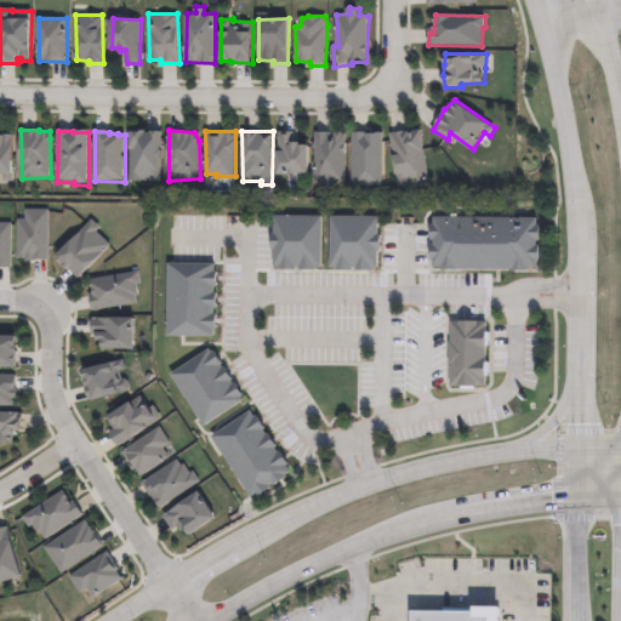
[(307,174),(280,174),(280,131),(294,131),(295,142),(311,144),(307,174)]
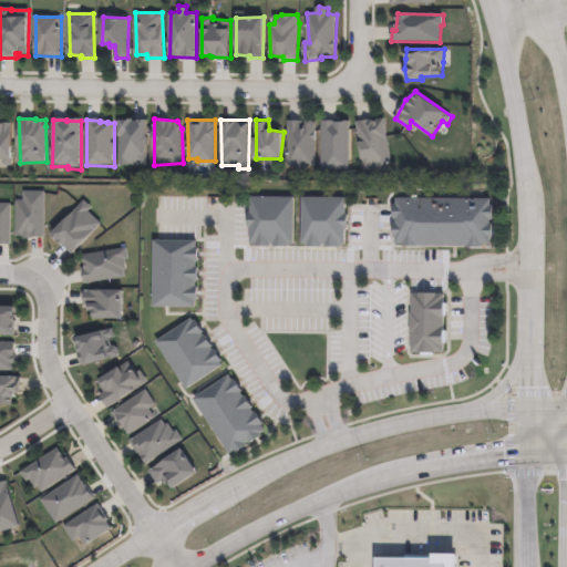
[(135,121),(135,123),(140,123),(140,122),(148,122),(147,167),(120,167),(121,122),(132,122),(132,121),(135,121)]
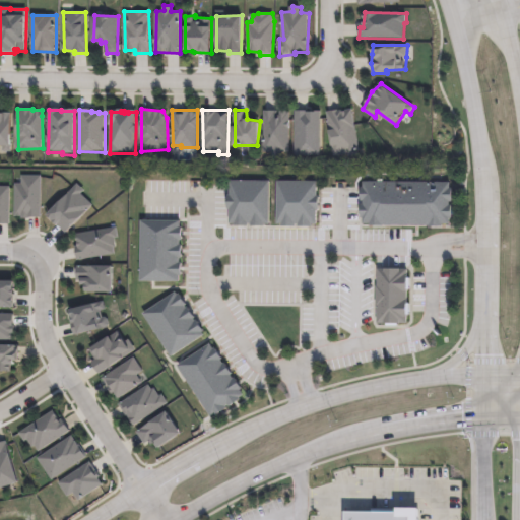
[(281,151),(280,157),(274,157),(273,151),(264,151),(265,112),(270,111),(290,112),(289,151),(281,151)]
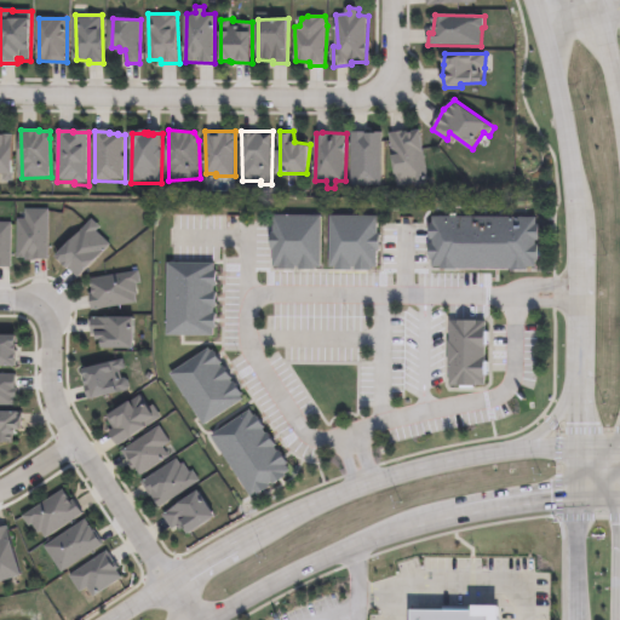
[(426,179),(426,187),(423,188),(418,185),(401,188),(390,136),(401,132),(419,132),(426,179)]
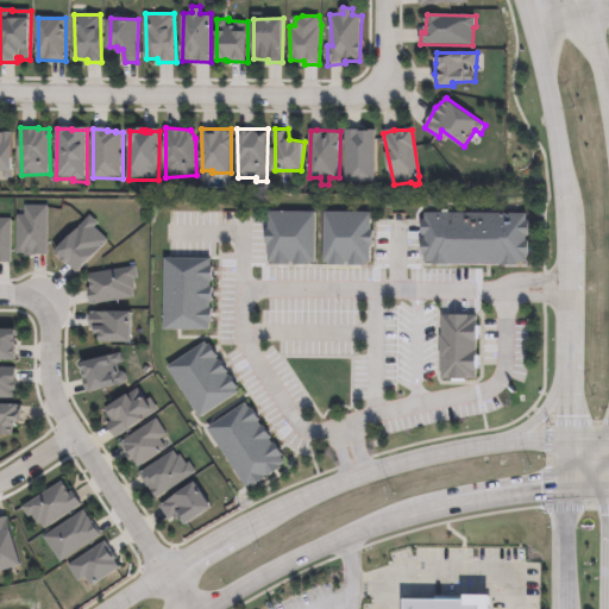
[(372,131),(372,132),(377,132),(376,183),(365,183),(365,184),(346,184),(346,131),(359,131),(359,133),(366,133),(366,131),(372,131)]
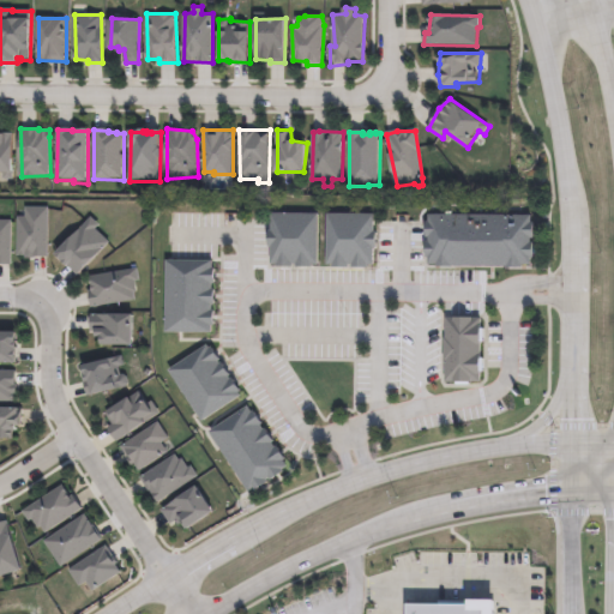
[(0,133),(14,133),(13,179),(5,178),(4,172),(0,172),(0,133)]
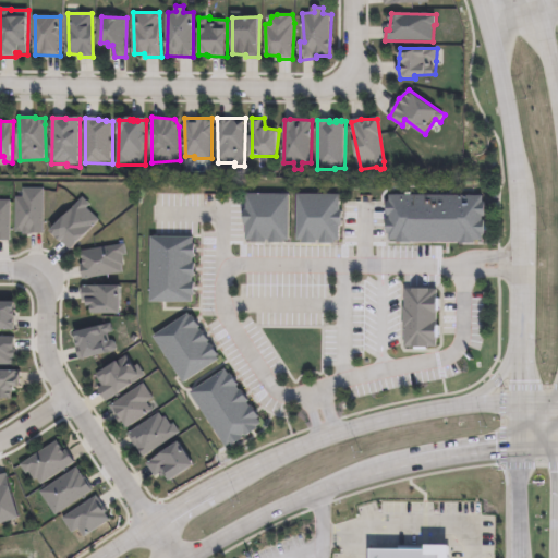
[(45,234),(33,234),(33,237),(24,237),(24,234),(17,234),(17,198),(24,198),(24,190),(45,190),(45,234)]
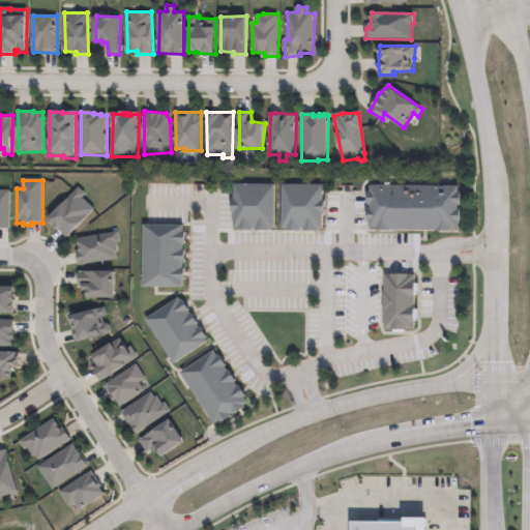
[(274,229),(234,229),(236,183),(274,184),(274,229)]
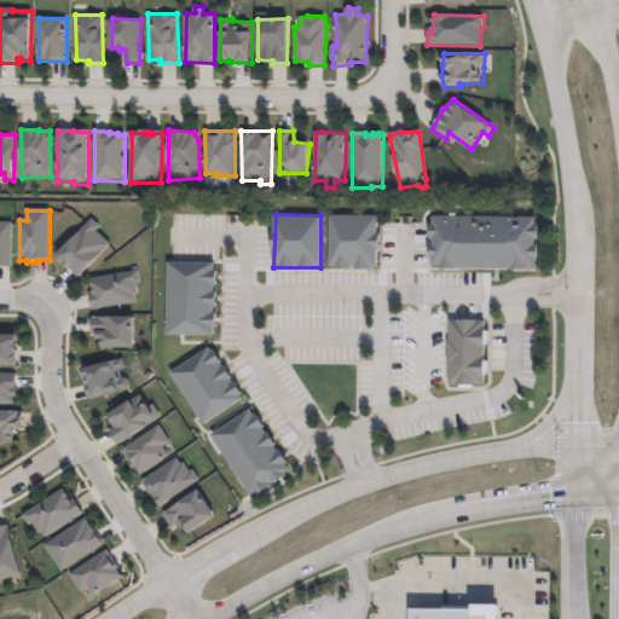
[(377,217),(377,268),(331,267),(331,215),(377,217)]
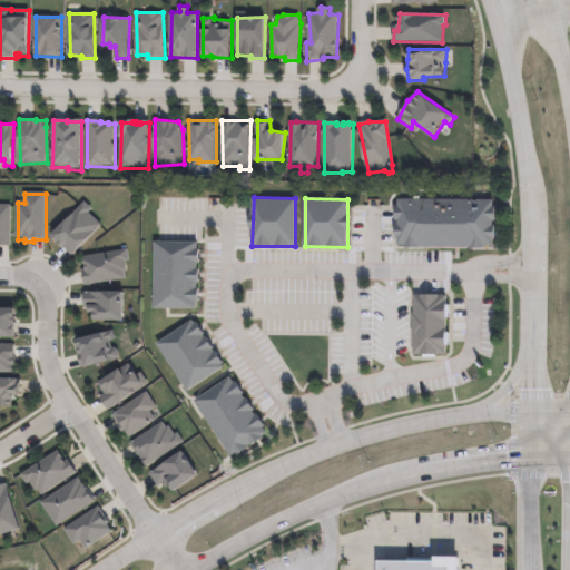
[(494,247),(397,246),(399,198),(493,199),(494,247)]
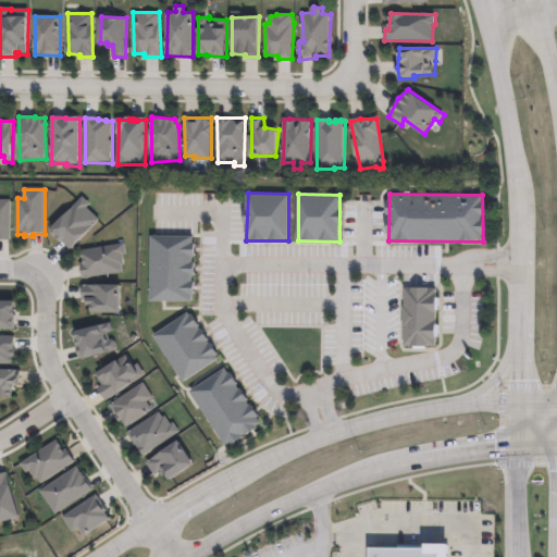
[(100,221),(72,252),(51,234),(84,198),(91,206),(87,209),(100,221)]
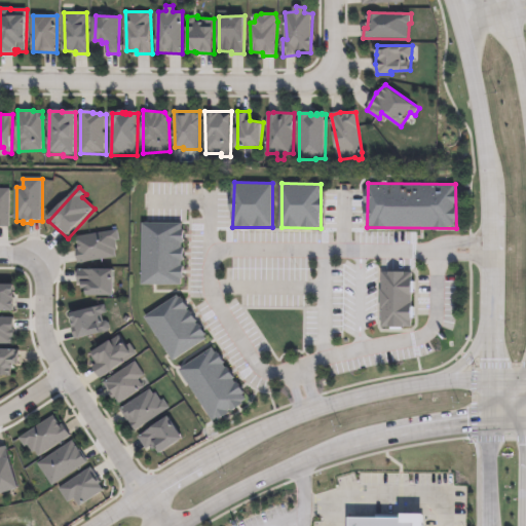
[(0,190),(11,190),(11,229),(0,229),(0,190)]
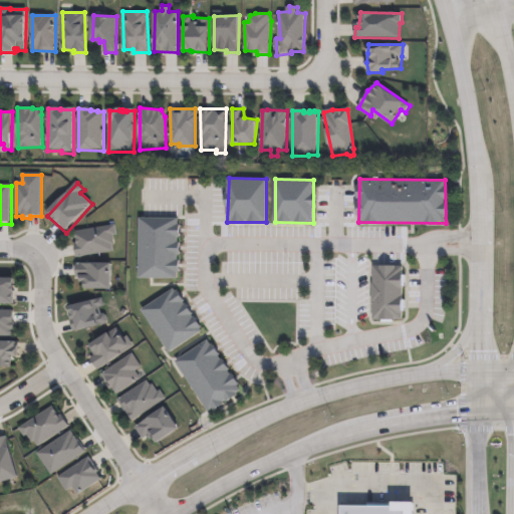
[(178,278),(140,277),(141,217),(181,219),(178,278)]
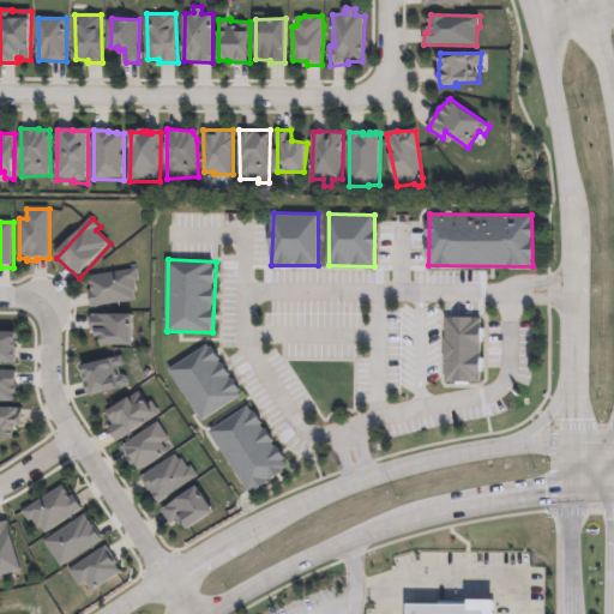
[(137,302),(91,309),(89,294),(94,293),(91,278),(137,270),(139,282),(137,283),(138,294),(134,294),(137,302)]
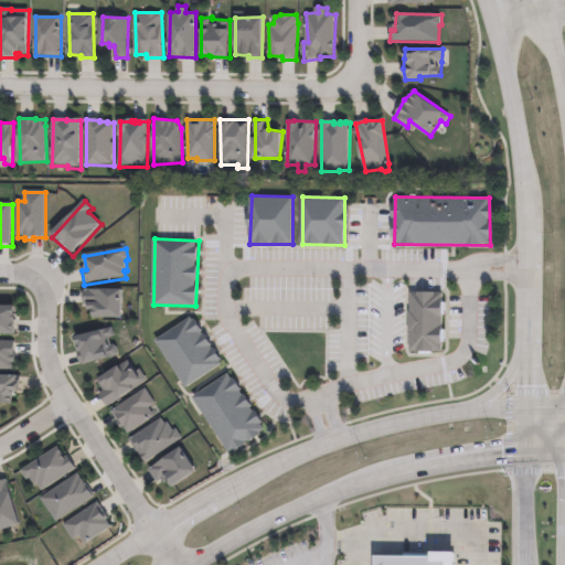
[(124,290),(124,320),(95,320),(95,312),(89,312),(89,307),(84,307),(84,290),(124,290)]
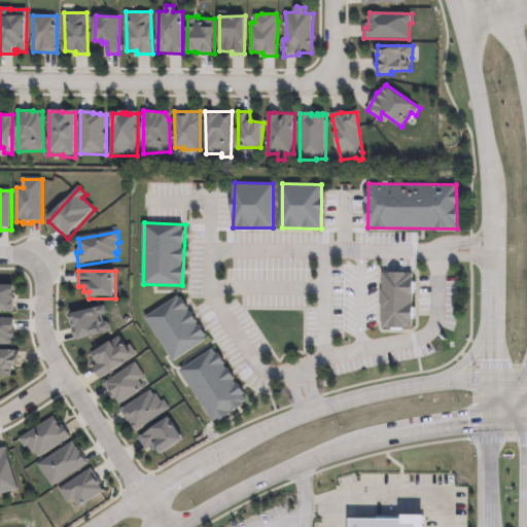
[(415,330),(383,330),(384,274),(415,275),(415,330)]
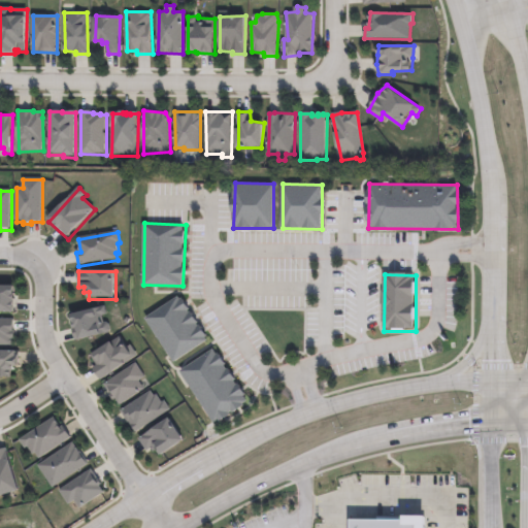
[(0,287),(15,288),(15,315),(0,315),(0,287)]
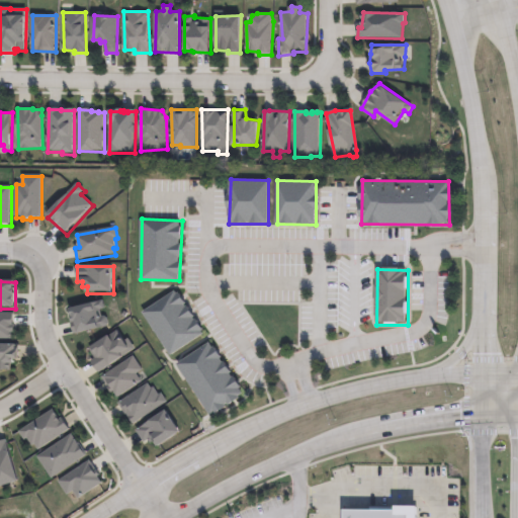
[(207,334),(173,355),(145,312),(176,290),(207,334)]
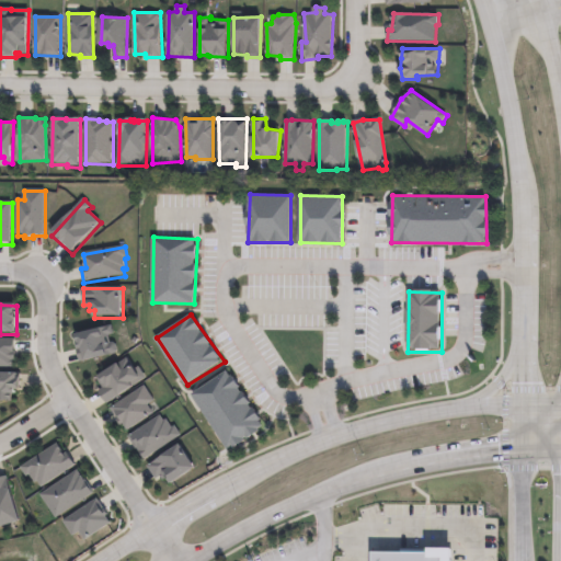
[(109,336),(111,346),(114,345),(116,346),(118,352),(116,355),(86,363),(86,362),(80,364),(78,352),(80,352),(77,336),(112,327),(114,335),(109,336)]
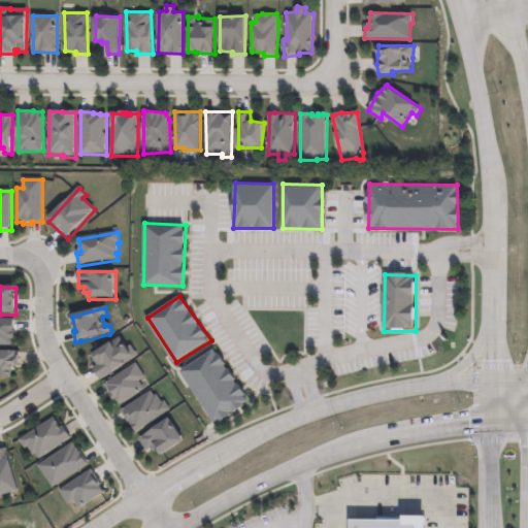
[(0,320),(14,321),(14,332),(15,332),(15,340),(13,340),(13,348),(0,347),(0,320)]
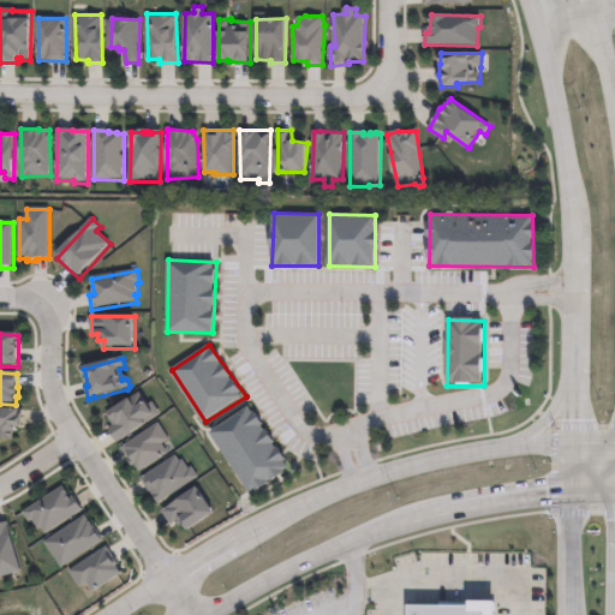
[(139,394),(145,404),(147,402),(149,406),(153,402),(161,417),(118,445),(109,431),(114,428),(107,416),(139,394)]
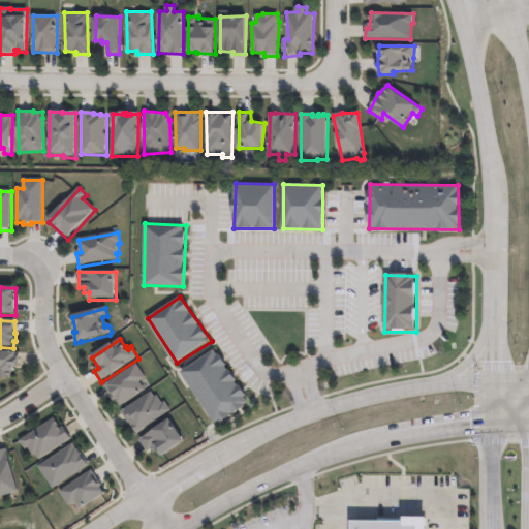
[(250,400),(215,425),(182,373),(216,350),(250,400)]
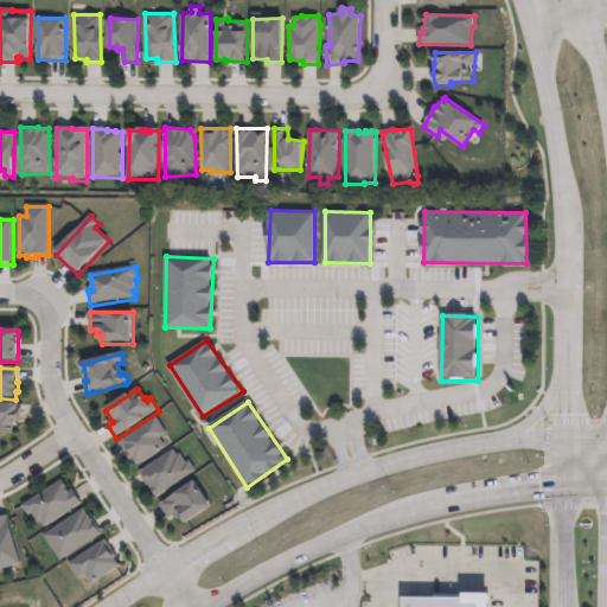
[(13,432),(0,432),(0,403),(24,404),(21,420),(18,420),(13,432)]
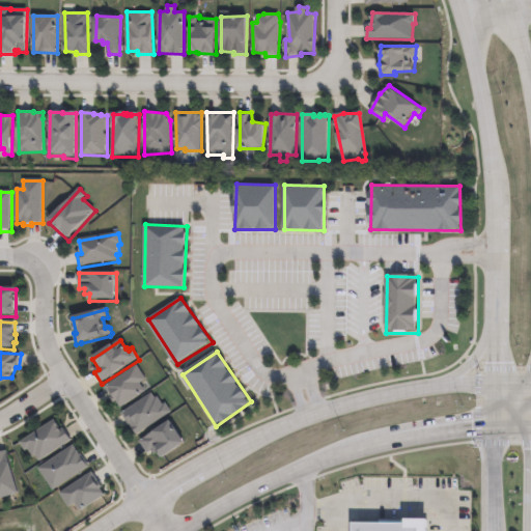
[(146,393),(121,410),(117,403),(116,404),(105,388),(138,366),(147,382),(141,386),(146,393)]
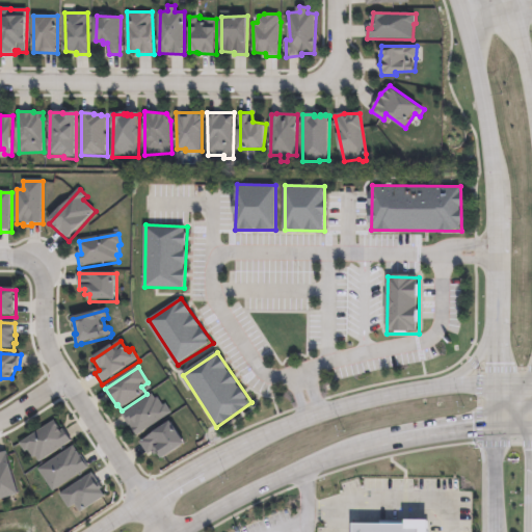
[(153,395),(157,401),(158,400),(164,408),(167,406),(173,415),(137,437),(123,416),(153,395)]
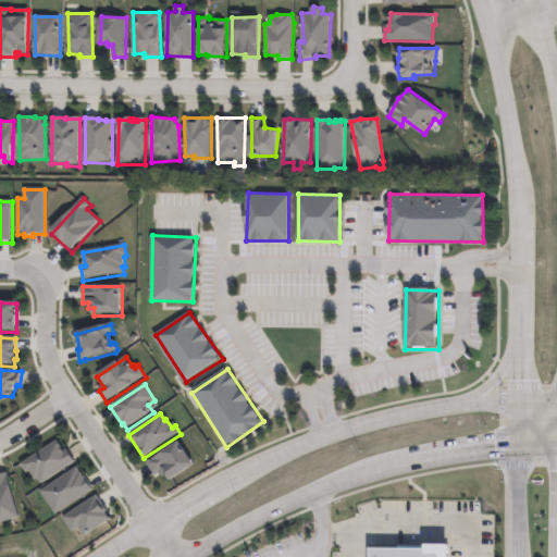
[(58,441),(62,450),(65,449),(74,461),(41,485),(32,478),(26,472),(22,463),(58,441)]
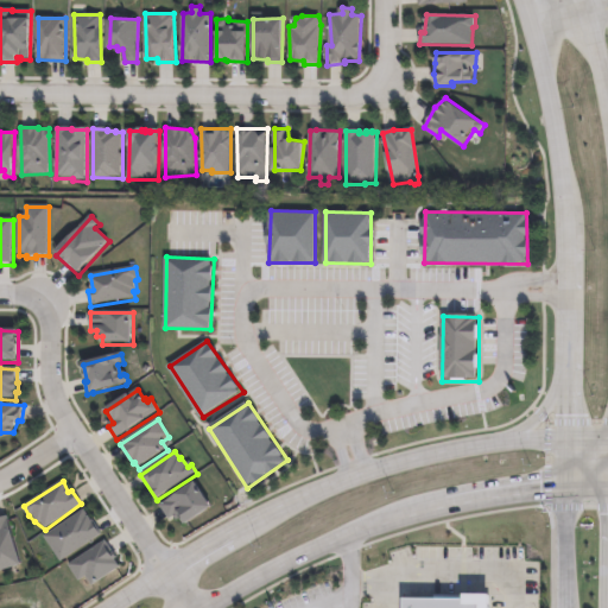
[(213,510),(188,526),(183,519),(178,523),(176,519),(171,523),(162,507),(197,485),(213,510)]
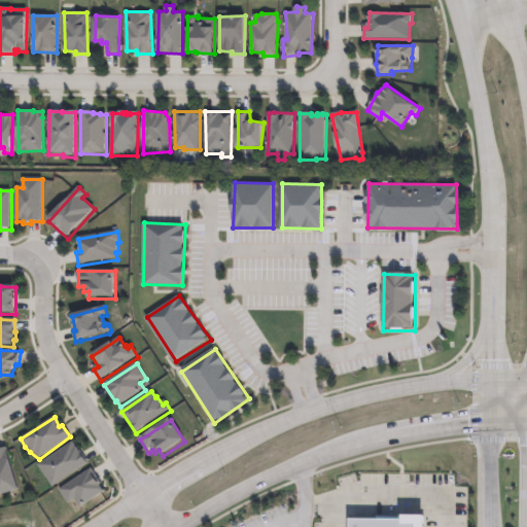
[(38,465),(53,486),(88,462),(73,442),(38,465)]
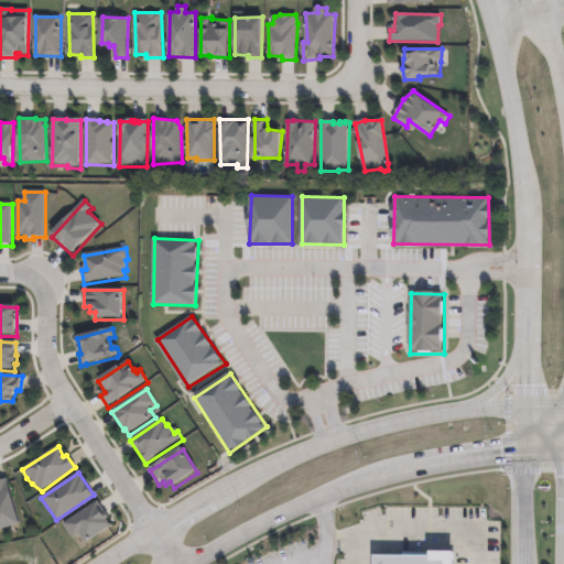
[(19,521),(0,530),(0,480),(8,479),(19,521)]
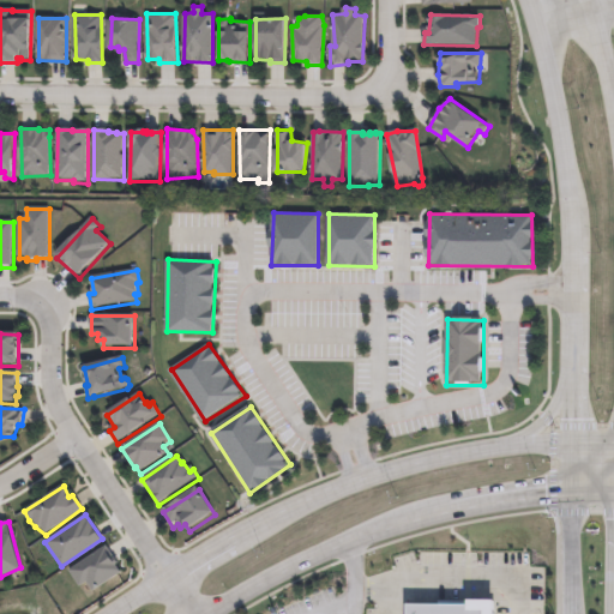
[(107,546),(115,558),(116,558),(120,564),(118,566),(122,572),(94,591),(88,583),(82,587),(71,570),(107,546)]
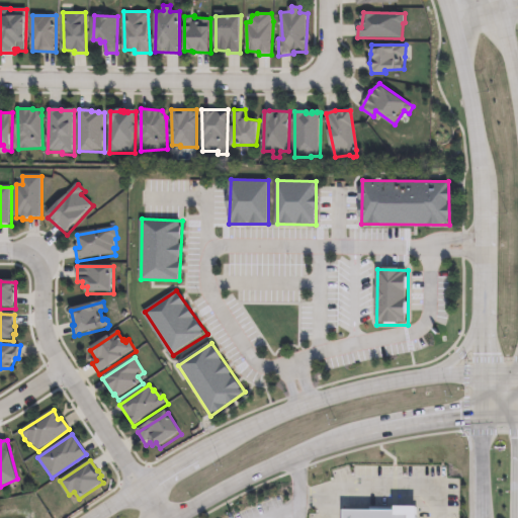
[(417,517),(346,517),(347,509),(418,510),(417,517)]
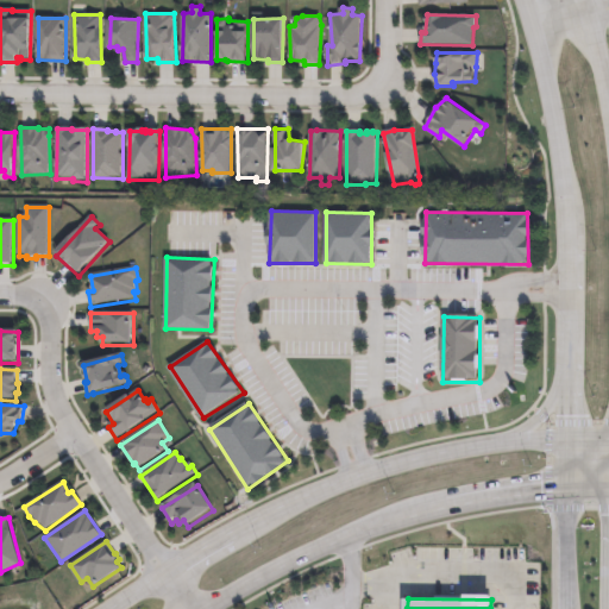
All buildings are outlined.
